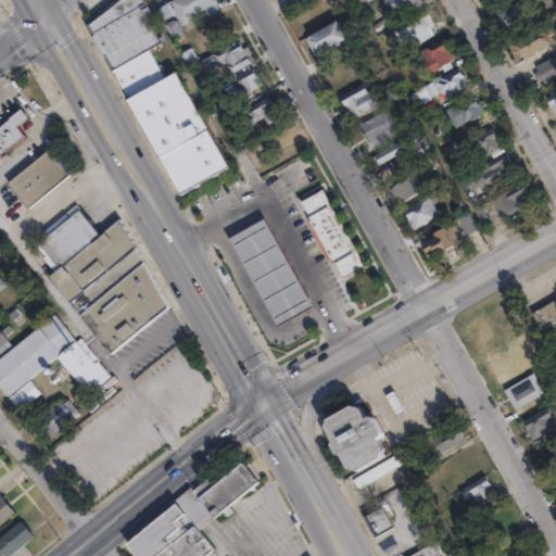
[(150,50),(167,78),(178,72),(230,167),(182,192),(86,24),(114,0),(144,0),(147,3),(140,7),(162,42),(150,50)]
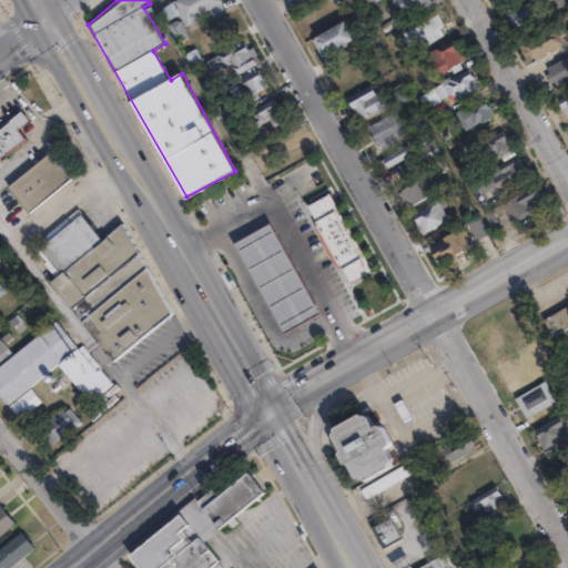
[(221,0),(223,2),(186,22),(185,19),(181,21),(178,14),(169,19),(162,8),(175,0),(221,0)]
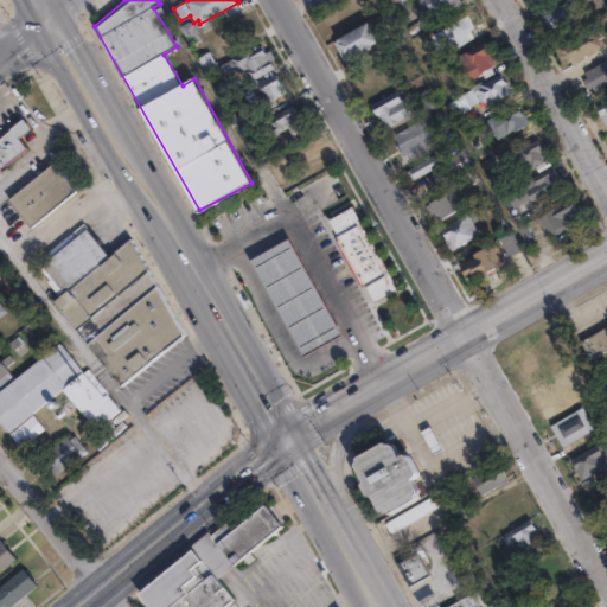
[(398,0),(408,16),(397,20),(387,0),(398,0)]
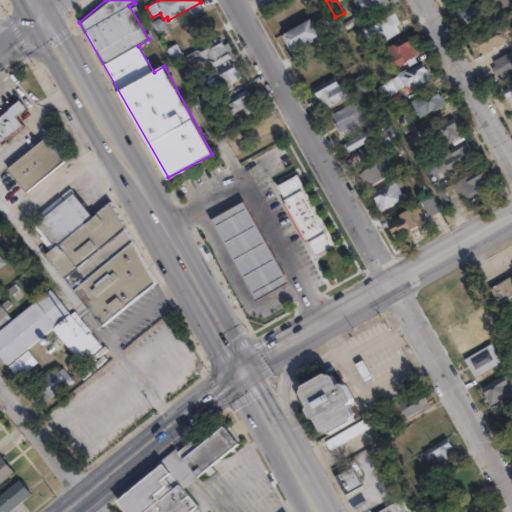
[(381,0),(367,9),(365,6),(357,10),(351,0),(381,0)]
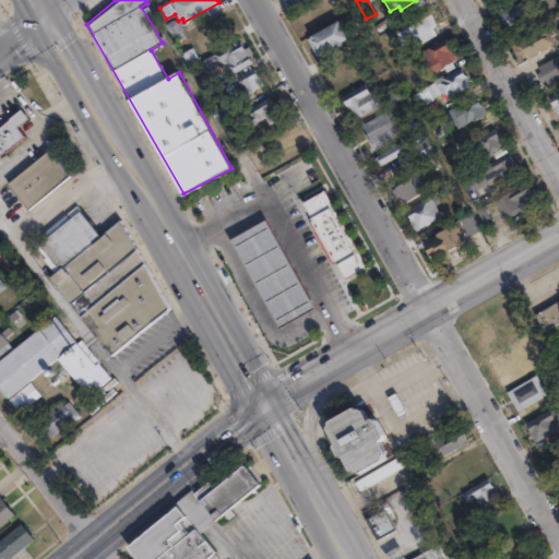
[(534,0),(536,2),(532,4),(536,12),(506,31),(496,13),(518,0),(534,0)]
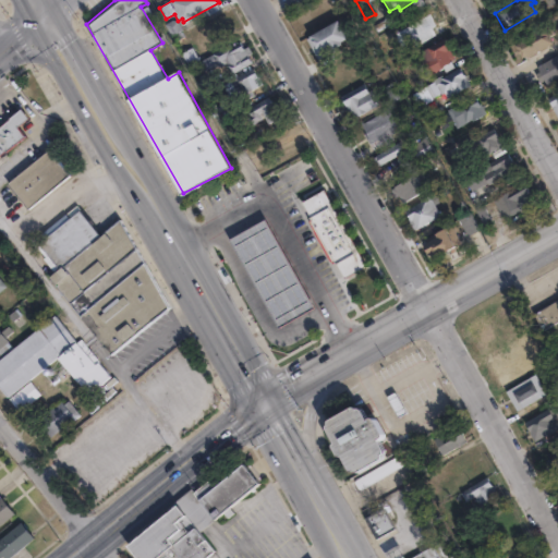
[(337,48),(316,59),(305,38),(338,21),(347,37),(340,40),(341,43),(335,46),(337,48)]
